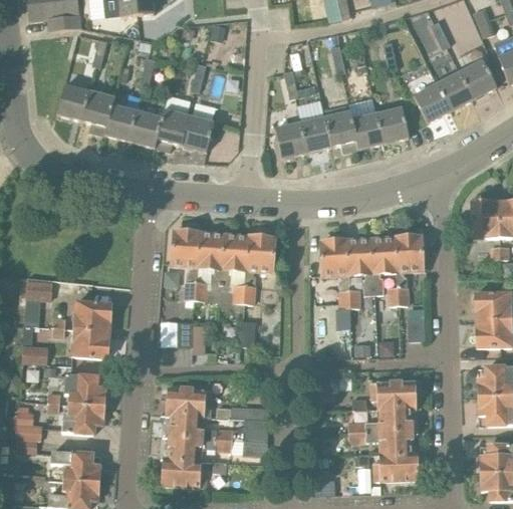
[(27,0),(29,19),(42,18),(40,0),(27,0)]
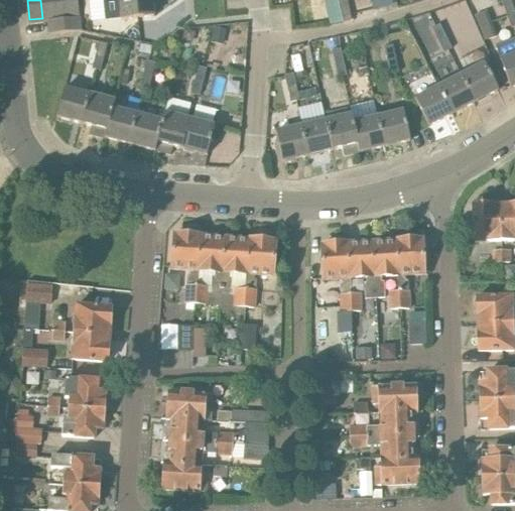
[(40,0),(42,18),(48,18),(54,17),(52,0),(40,0)]
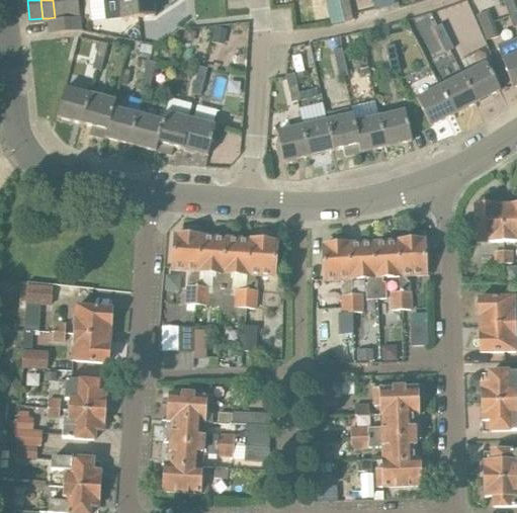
[(53,0),(55,17),(68,15),(66,0),(53,0)]
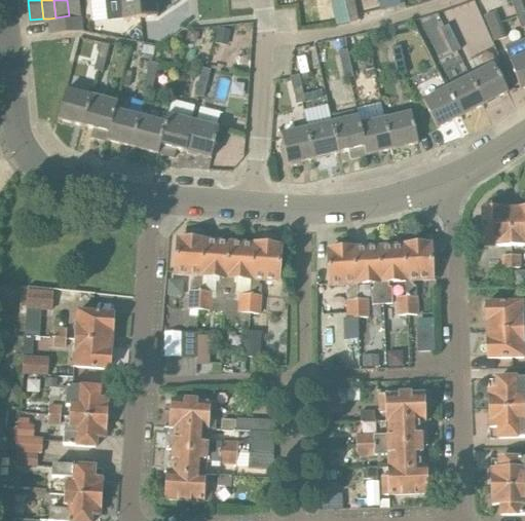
[(67,0),(69,15),(81,14),(80,0),(67,0)]
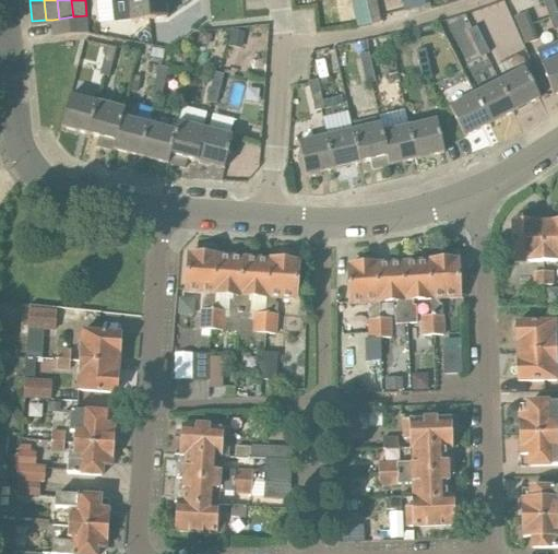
[(130,0),(132,16),(167,13),(166,0),(130,0)]
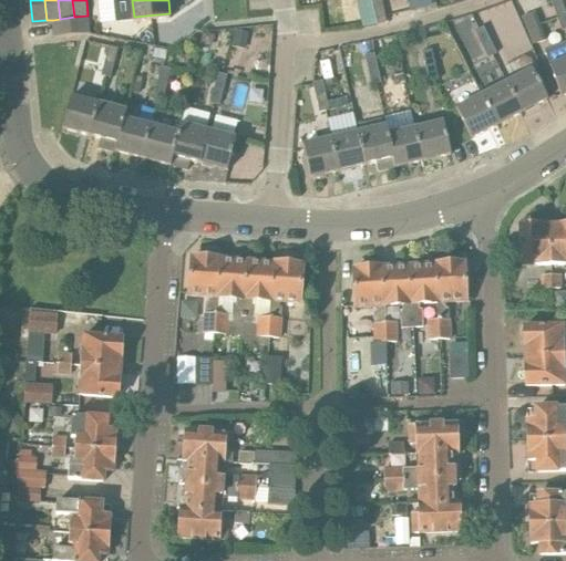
[(377,19),(374,4),(382,2),(381,0),(358,0),(363,22),(377,19)]
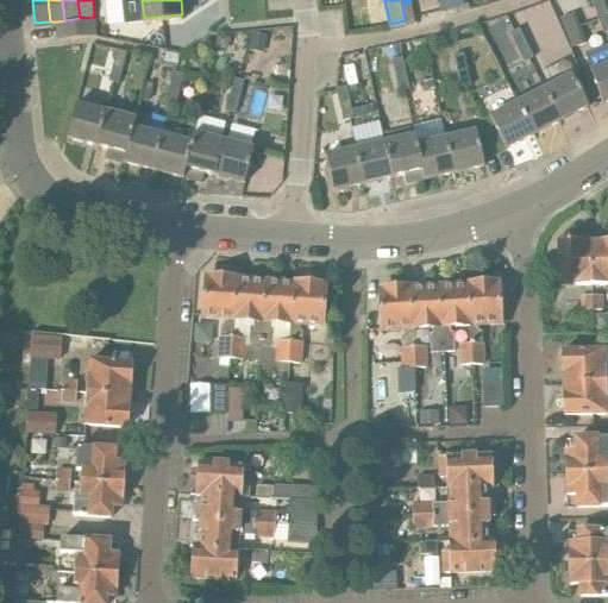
[(599,12),(607,8),(607,6),(605,0),(594,0),(599,12)]
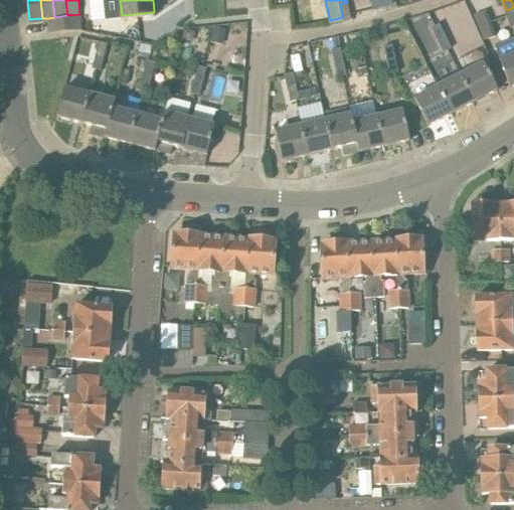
[(340,4),(342,17),(351,15),(348,2),(347,2),(340,4)]
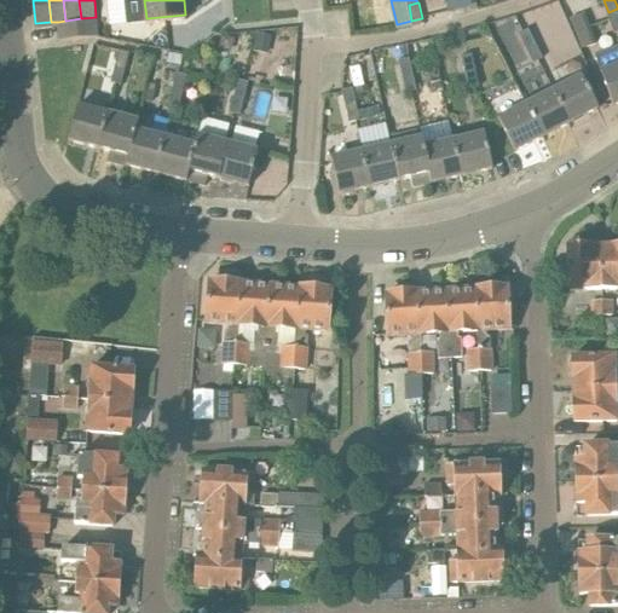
[(570,13),(582,44),(596,38),(584,9),(570,13)]
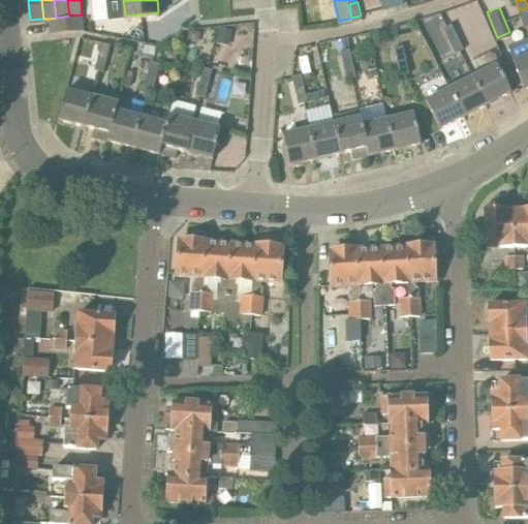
[(56,18),(50,19),(51,31),(84,28),(82,14),(69,16),(56,18)]
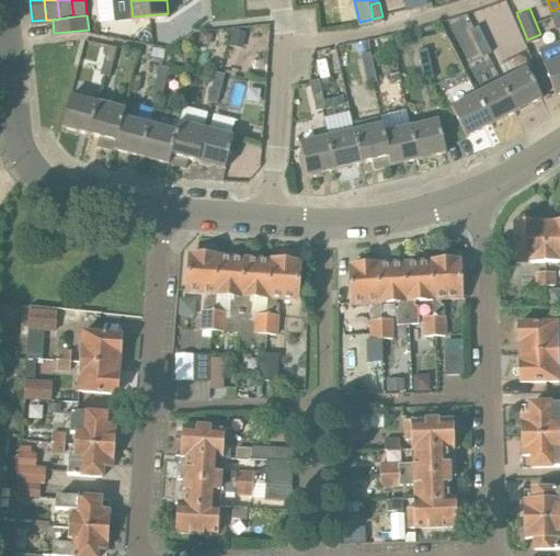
[(477,40),(486,35),(479,22),(470,26),(477,40)]
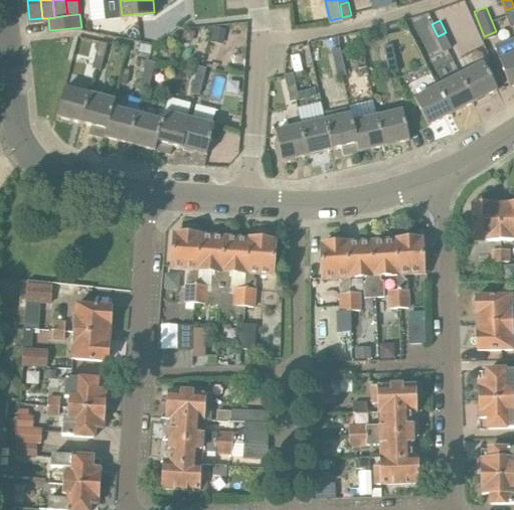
[(227,26),(214,23),(211,38),(224,41),(227,26)]
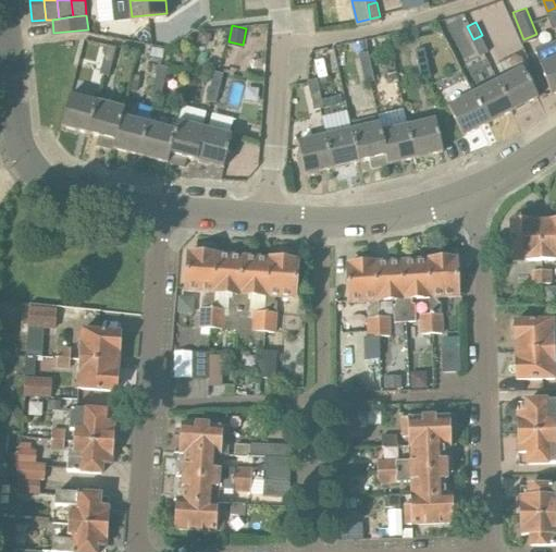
[(201,27),(198,38),(210,41),(212,31),(201,27)]
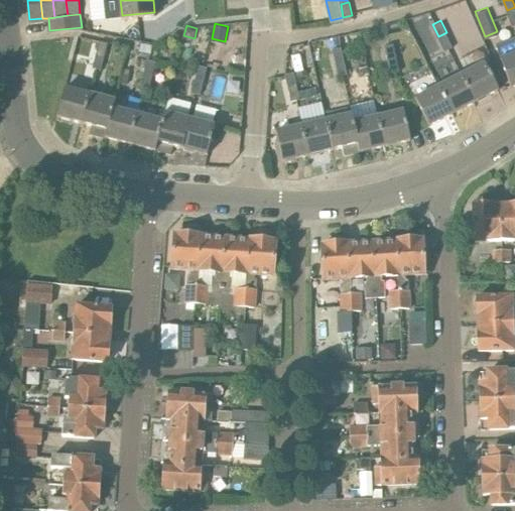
[(446,32),(438,36),(444,48),(453,44),(446,32)]
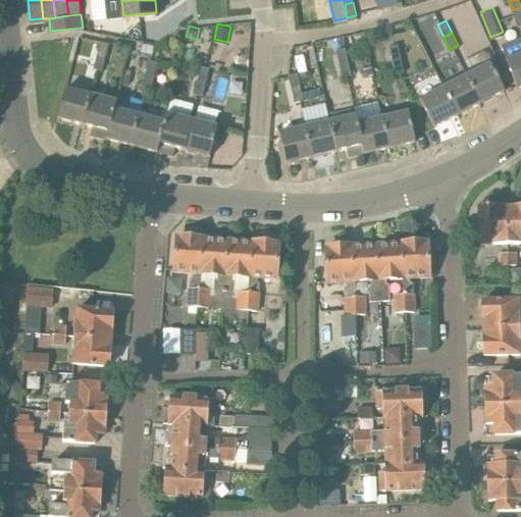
[(97,51),(106,53),(109,41),(100,38),(97,51)]
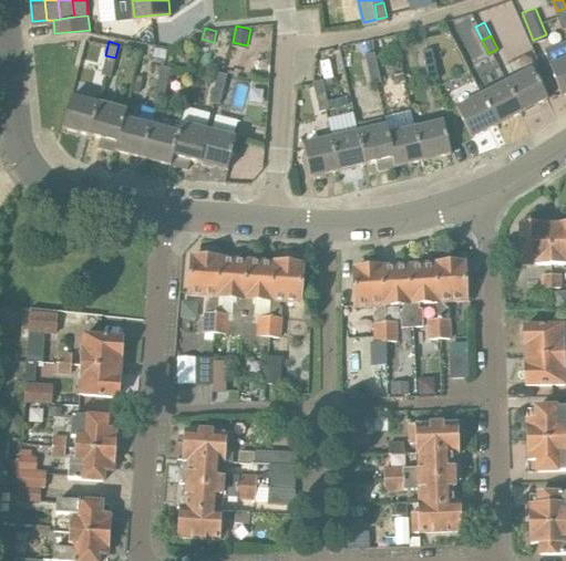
[(425,61),(435,60),(432,45),(422,47),(425,61)]
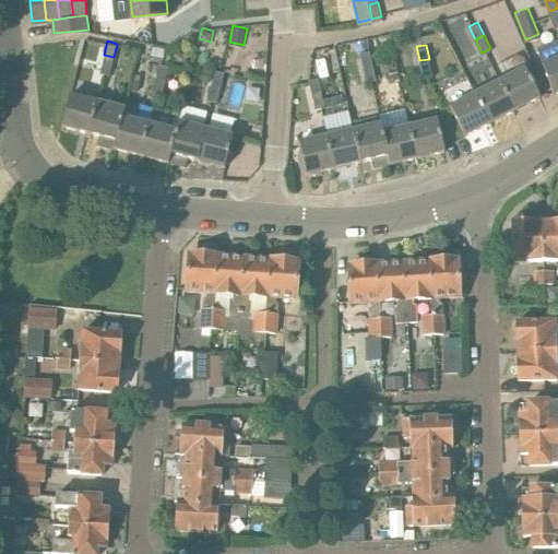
[(315,48),(315,71),(334,71),(334,48),(315,48)]
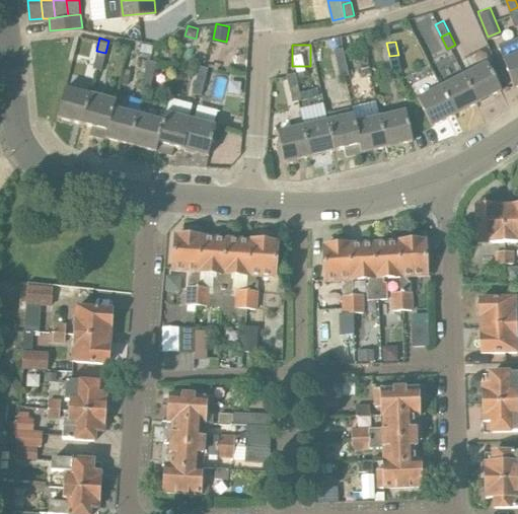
[(337,58),(345,56),(343,45),(334,46),(337,58)]
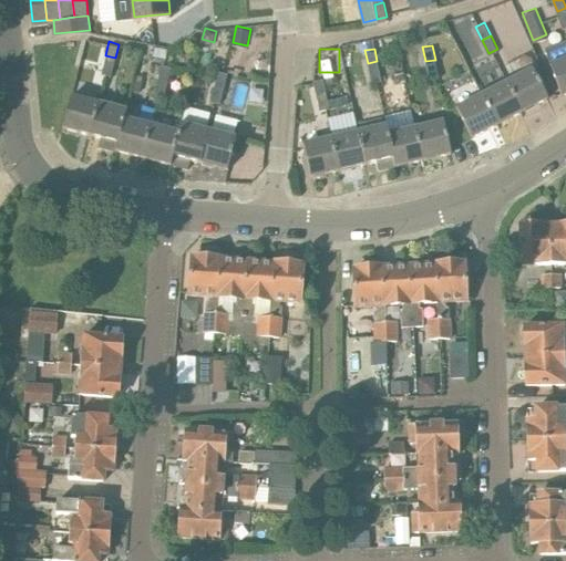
[(115,58),(105,55),(102,69),(111,71),(115,58)]
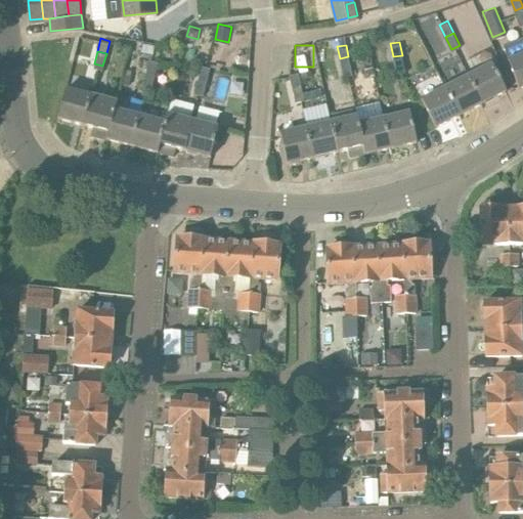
[(519,86),(522,84),(522,51),(509,57),(519,86)]
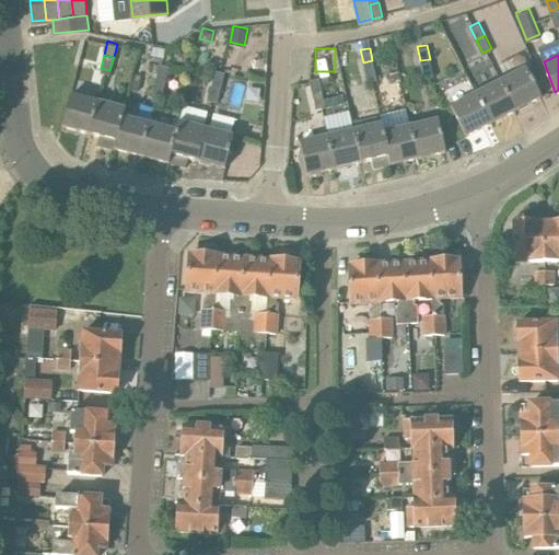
[(430,59),(420,60),(423,74),(432,73),(430,59)]
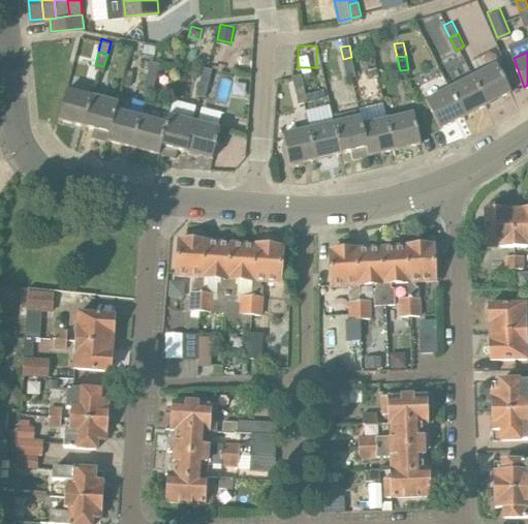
[(351,57),(343,59),(347,75),(355,73),(351,57)]
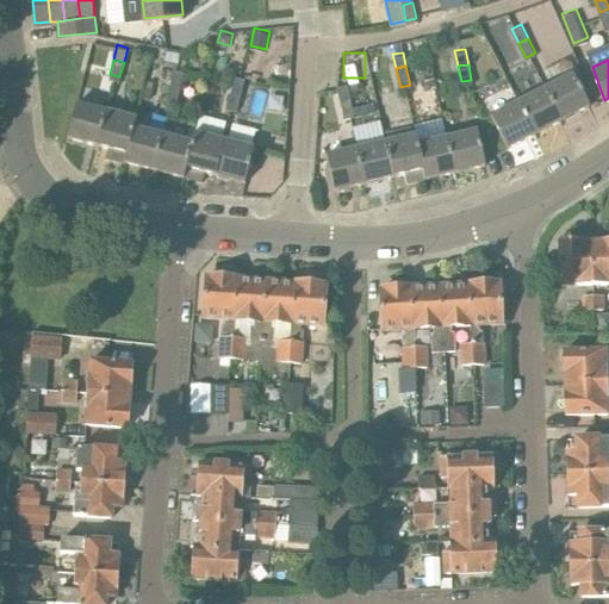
[(169,82),(180,85),(184,69),(174,67),(169,82)]
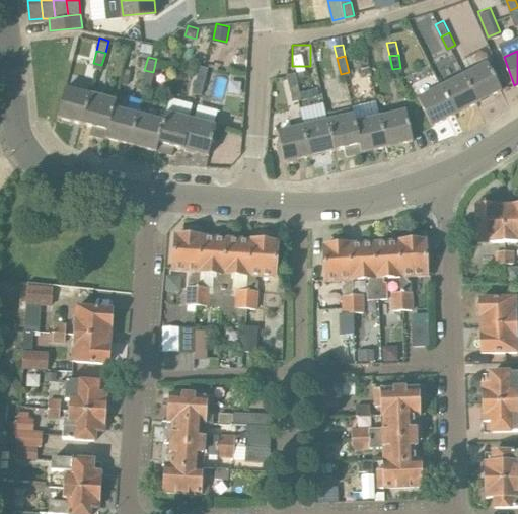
[(464,72),(478,99),(502,87),(488,60),(464,72)]
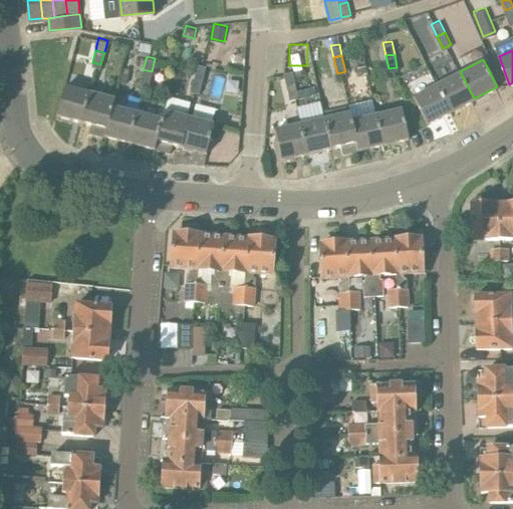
[(194,75),(202,77),(206,64),(197,62),(194,75)]
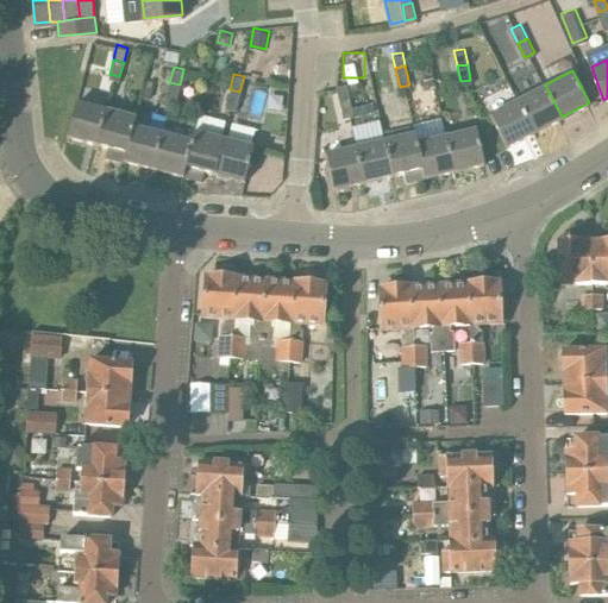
[(180,85),(169,82),(165,98),(175,100),(180,85)]
